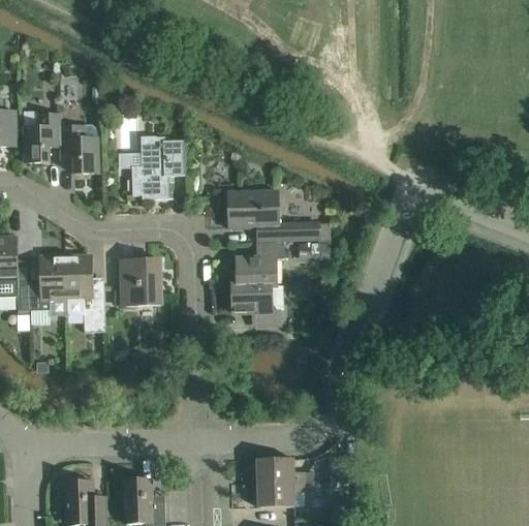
[(75,65),(65,65),(65,75),(75,75),(75,65)]
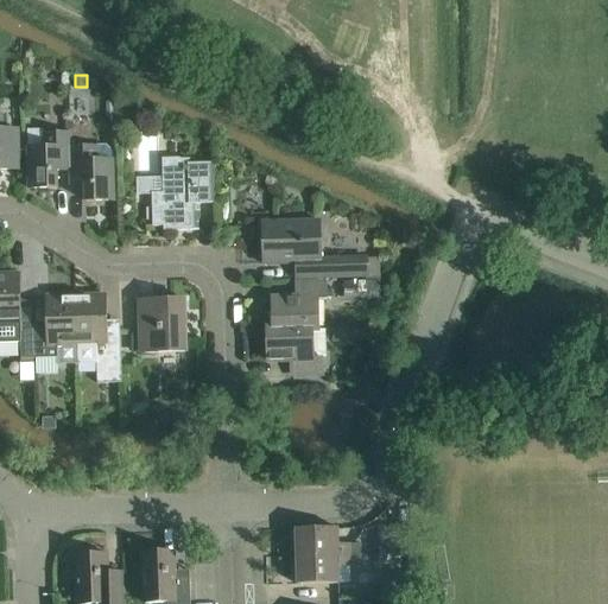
[(116,89),(118,100),(125,100),(128,95),(128,88),(116,89)]
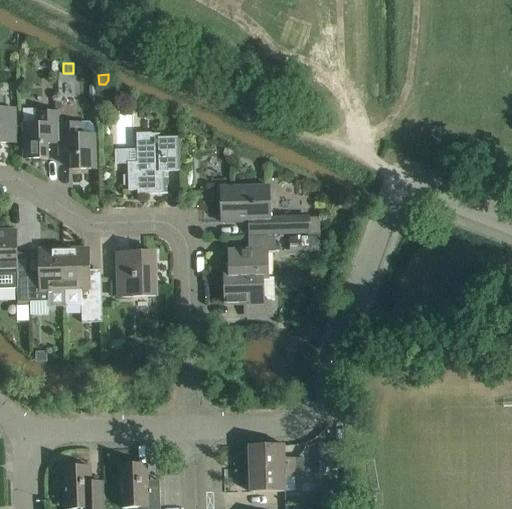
[(112,85),(99,85),(99,99),(112,98),(112,85)]
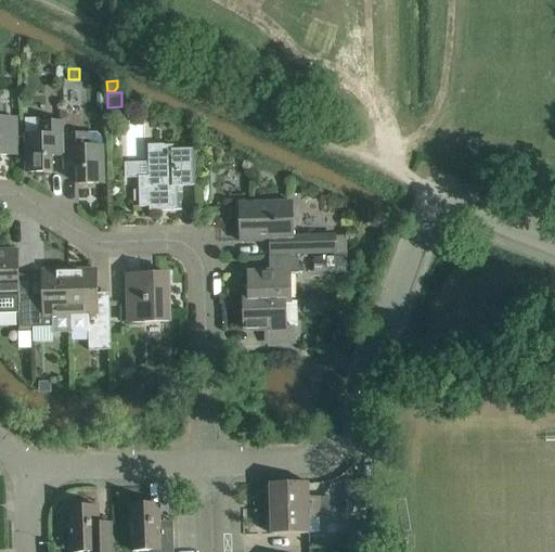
[(0,153),(17,153),(16,116),(2,117),(2,104),(0,103),(0,153)]
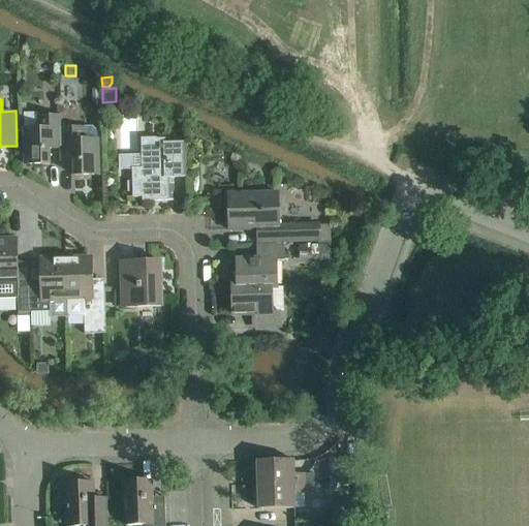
[(62,146),(61,127),(61,115),(37,116),(37,128),(24,128),(25,162),(50,161),(50,147),(61,146),(62,146)]
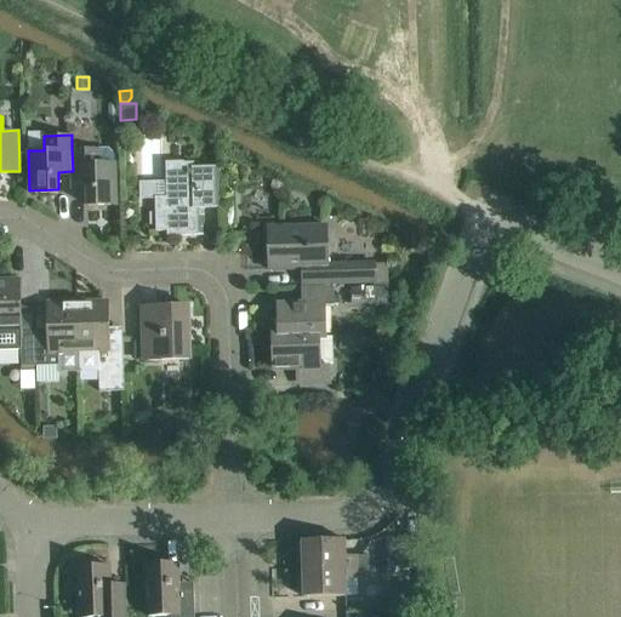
[(73,171),(72,171),(72,186),(87,186),(87,203),(117,203),(115,163),(100,163),(98,148),(72,149),(73,171)]
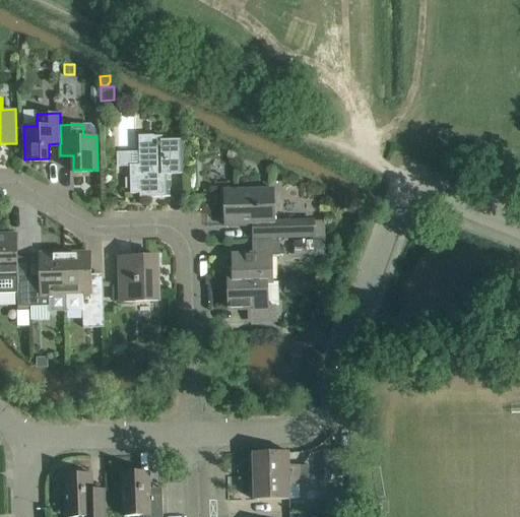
[(125,165),(125,172),(126,192),(142,191),(142,195),(172,194),(171,178),(167,178),(167,172),(184,172),(183,139),(166,139),(166,135),(141,135),(141,165),(125,165)]
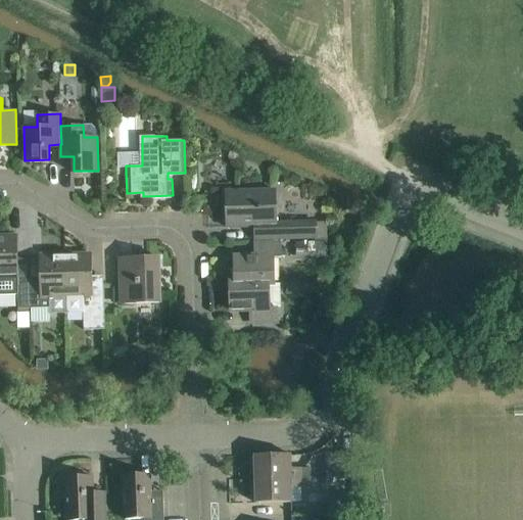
[(254,238),(316,236),(315,220),(276,221),(275,188),(226,189),(227,226),(254,225),(254,238)]
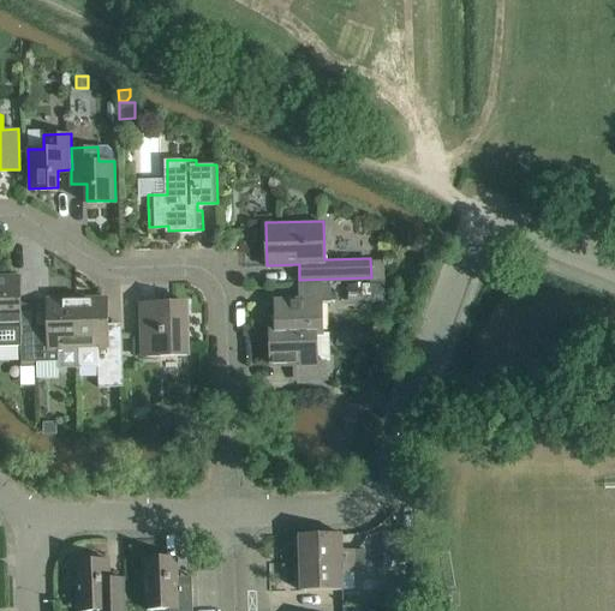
[(19,274),(0,274),(0,325),(10,327),(10,343),(21,343),(21,364),(35,363),(35,331),(21,331),(19,274)]
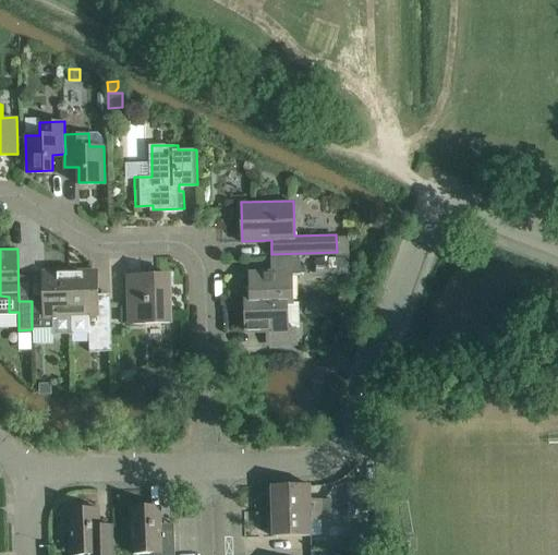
[(350,255),(317,256),(318,272),(351,270),(350,255)]
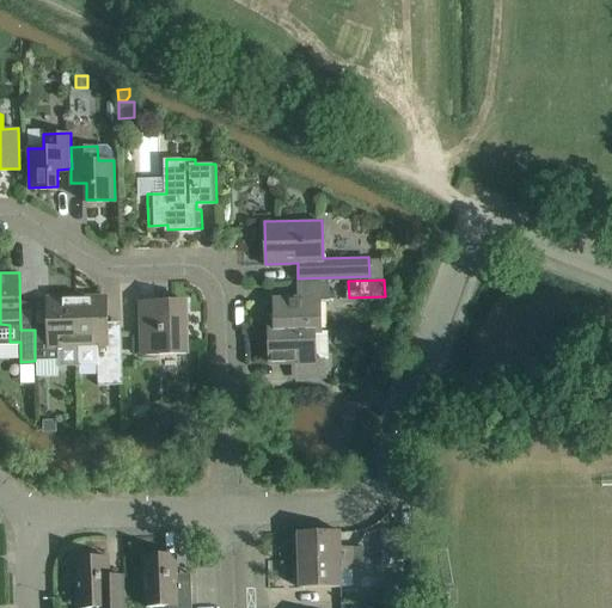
[(275,329),(314,329),(320,329),(319,300),(328,300),(328,283),(299,284),(299,299),(275,299),(275,329)]
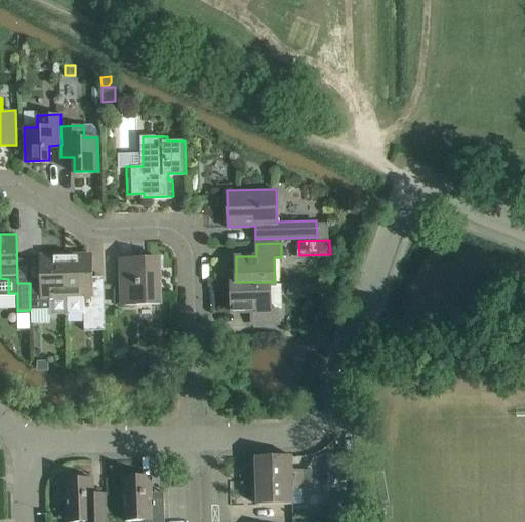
[(65,253),(67,312),(67,313),(82,312),(83,330),(105,329),(104,281),(91,281),(91,252),(65,253)]
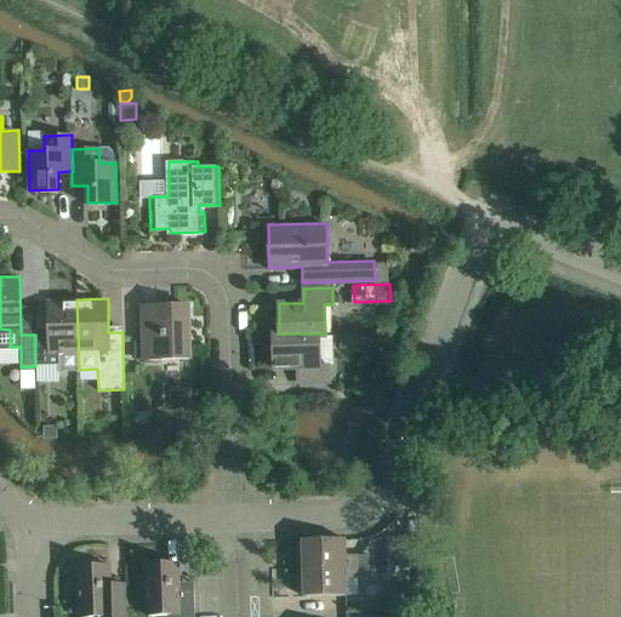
[(79,369),(77,300),(47,300),(49,333),(35,335),(35,366),(60,366),(60,369),(79,369)]
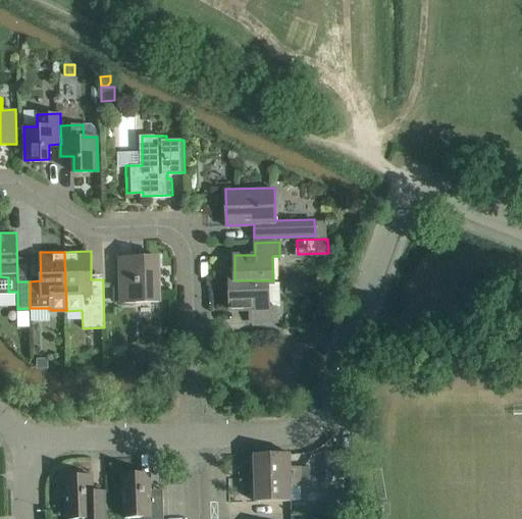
[(120,301),(140,300),(160,300),(159,255),(119,256),(120,301)]
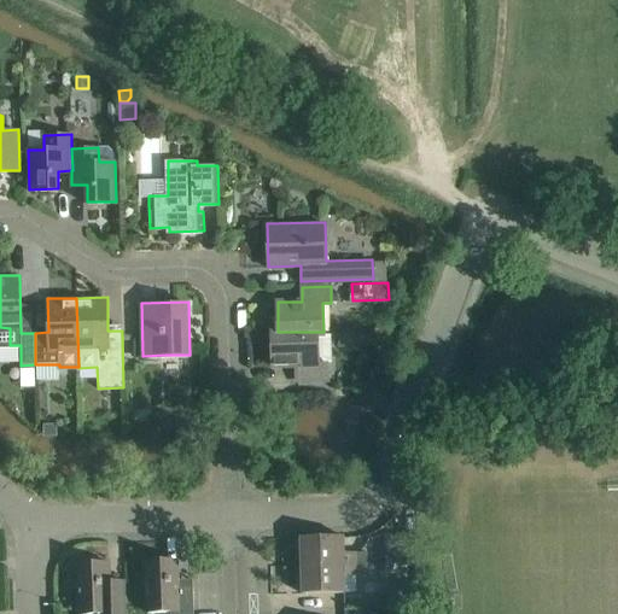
[(318,332),(278,332),(272,332),(272,364),(297,363),(297,378),(327,375),(326,362),(318,362),(318,332)]
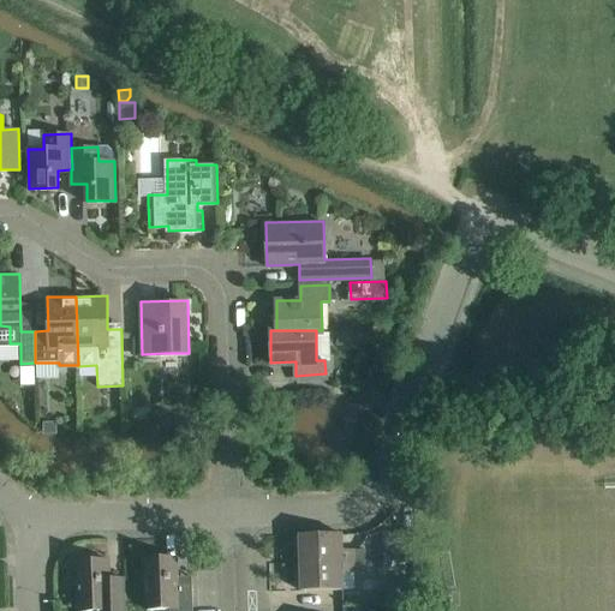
[(413,558),(413,553),(412,529),(396,529),(398,558),(413,558)]
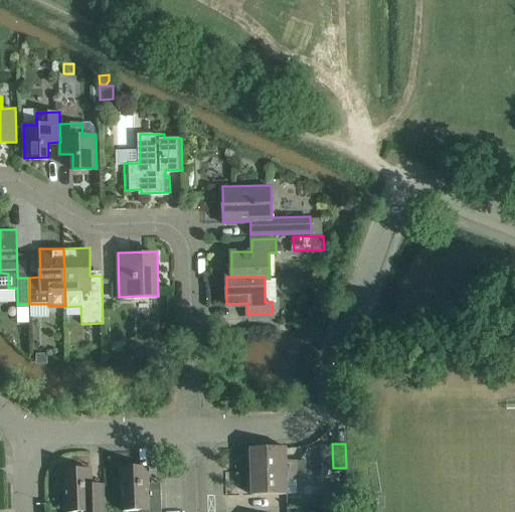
[(251,470),(298,469),(298,459),(286,459),(286,446),(250,447),(251,470)]
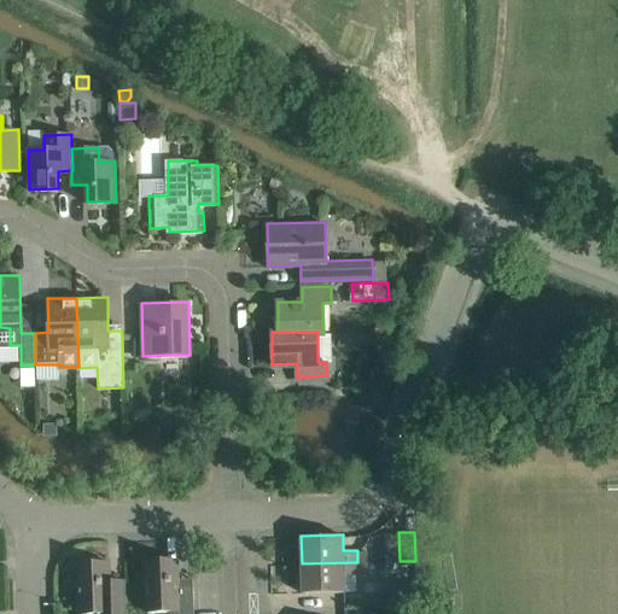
[(167,613),(193,613),(193,585),(179,585),(178,559),(145,560),(146,609),(167,609),(167,613)]
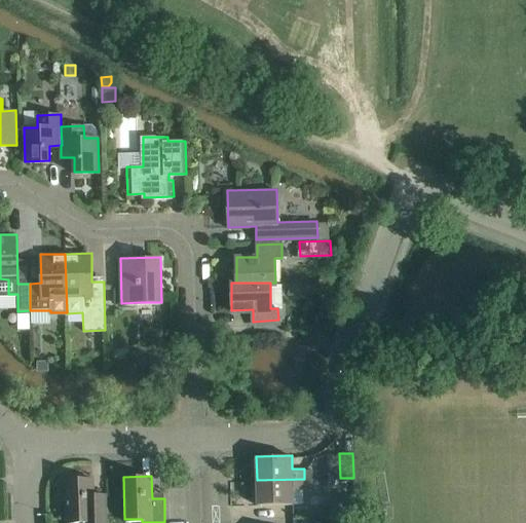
[(83,521),(82,522),(107,522),(107,493),(94,493),(92,478),(65,479),(67,522),(83,521)]
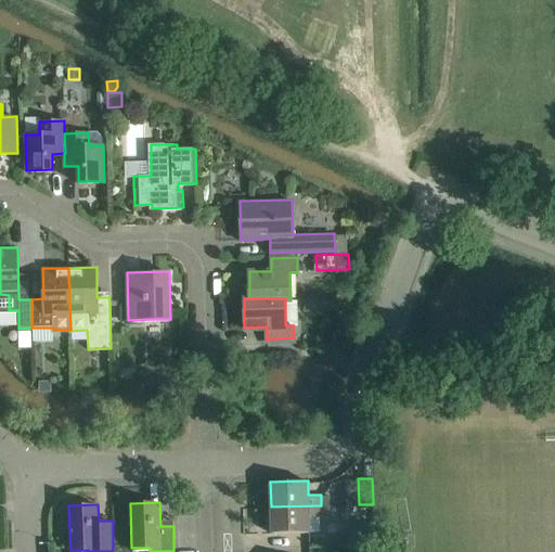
[(321,516),(321,505),(271,506),(271,531),(309,530),(309,516),(321,516)]
